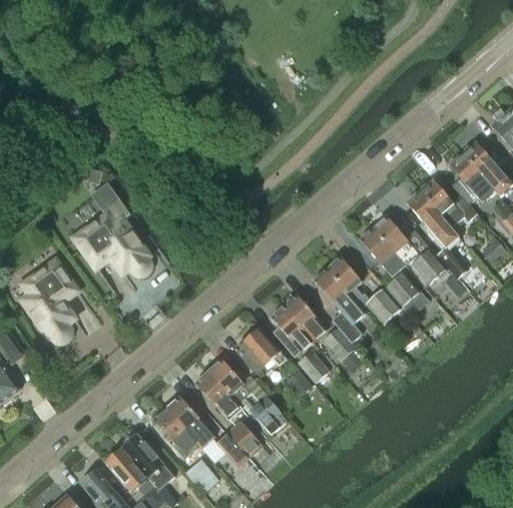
[(512,118),(508,113),(493,126),(512,148),(512,118)]
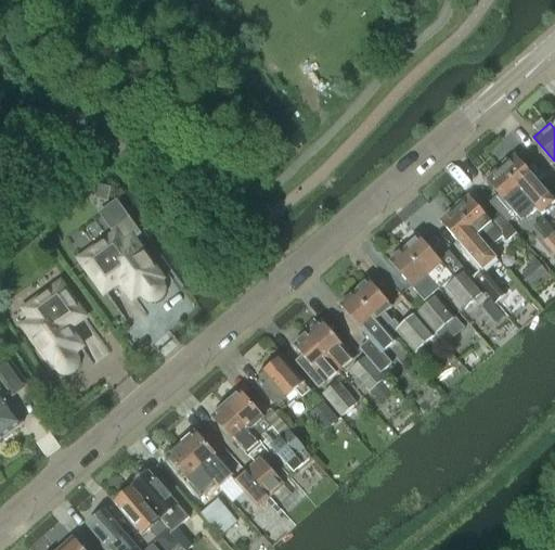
[(501,165),(537,205),(542,212),(554,200),(554,197),(515,152),(510,156),(507,156),(503,161),(502,163),(501,165)]
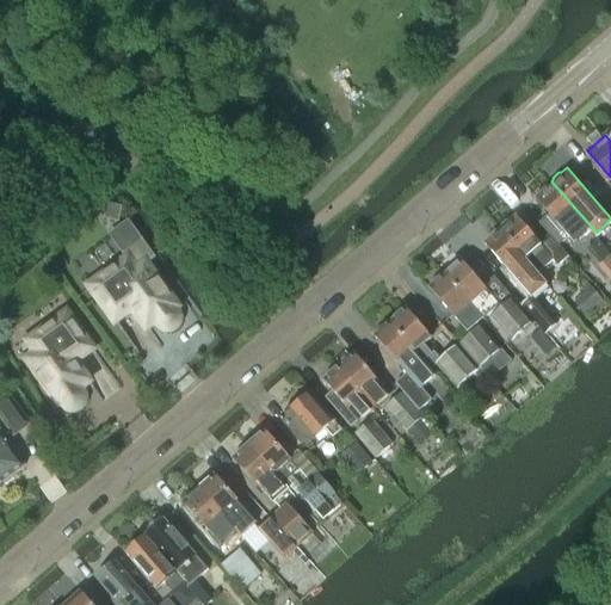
[(542,190),(536,195),(549,210),(554,215),(548,221),(563,238),(569,233),(575,240),(591,226),(551,181),(550,183),(547,181),(542,186),(542,190)]
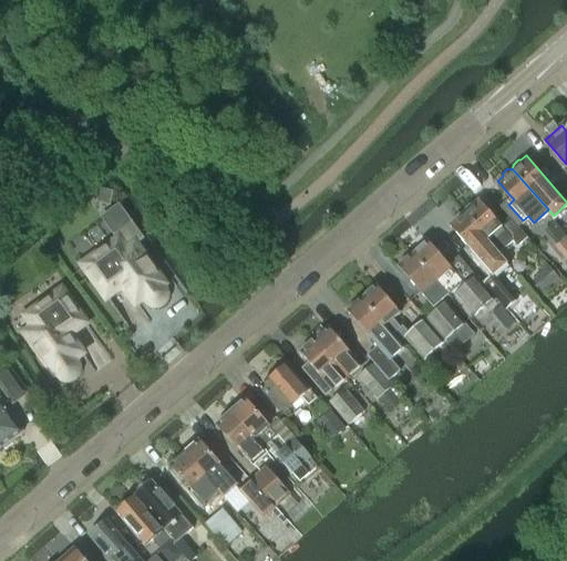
[(100,185),(96,198),(110,200),(112,187),(100,185)]
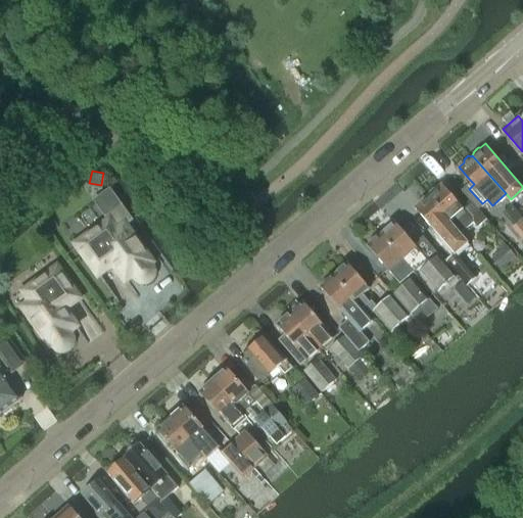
[(429,192),(428,193),(461,230),(473,219),(477,224),(486,216),(478,206),(472,199),(471,199),(463,206),(441,182),(437,186),(434,186),(430,189),(429,192)]
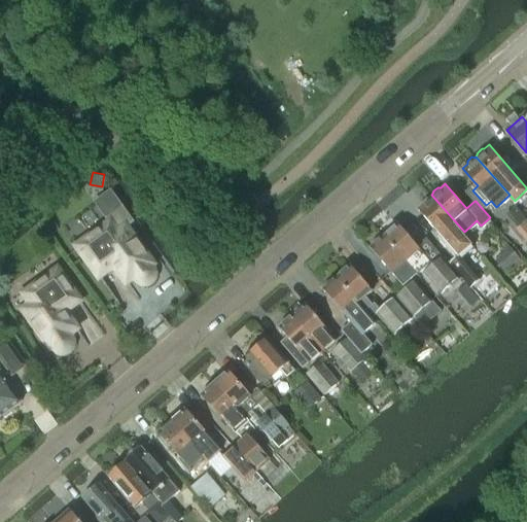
[(423,202),(418,207),(438,231),(436,233),(448,246),(451,244),(457,252),(459,253),(461,251),(472,242),(464,232),(431,195),(430,196),(427,196),(423,200),(423,202)]
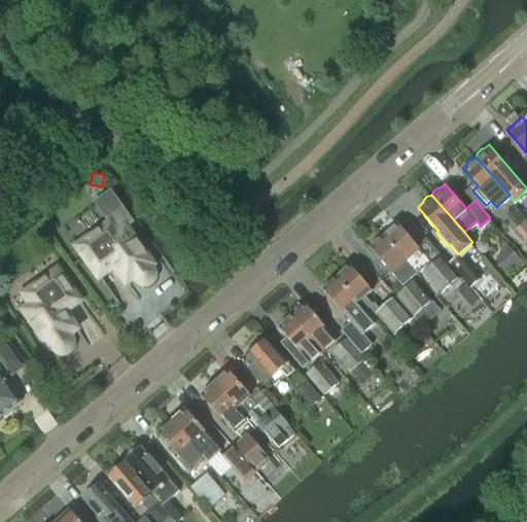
[(526,214),(517,203),(507,211),(518,223),(526,214)]
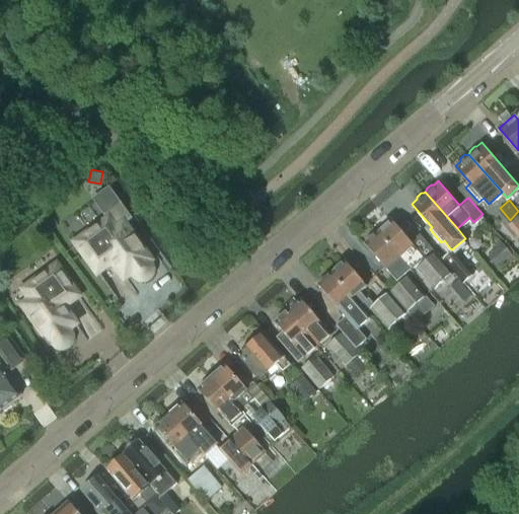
[(148,259),(150,257),(124,219),(116,224),(108,215),(74,238),(97,270),(113,259),(124,276),(132,270),(134,272),(138,276),(143,277),(148,275),(151,271),(152,266),(150,261),(148,259)]
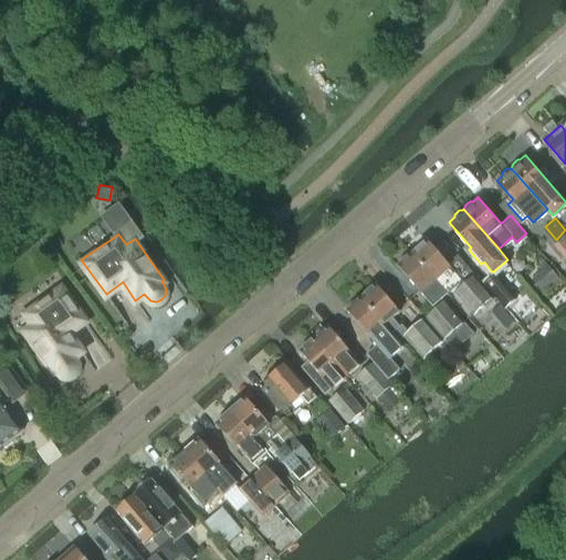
[(412,250),(448,291),(462,277),(427,238),(412,250)]
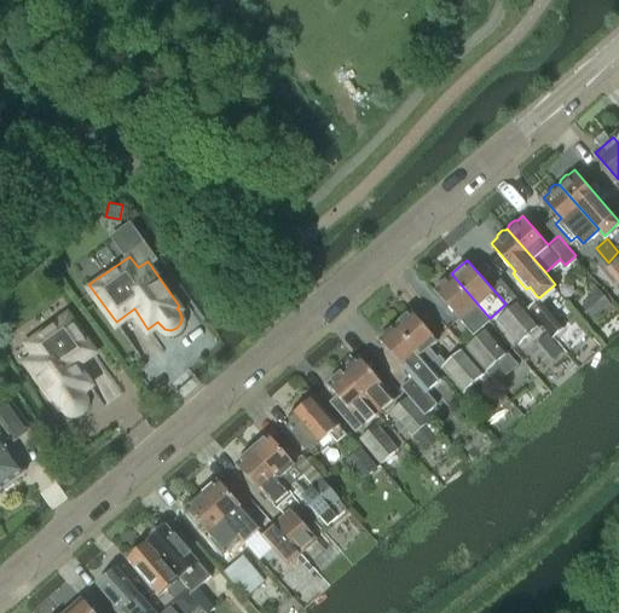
[(490,318),(451,273),(435,288),(473,331),(490,318)]
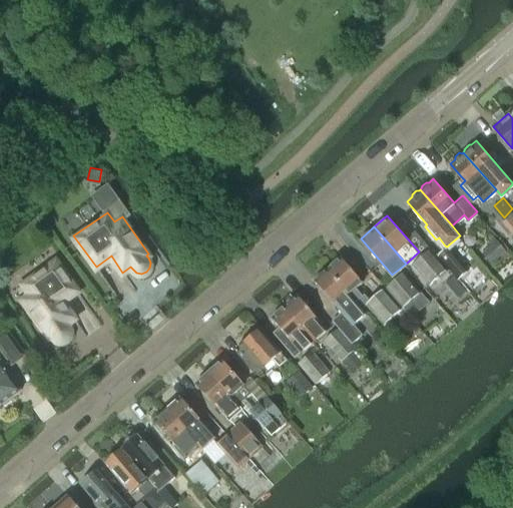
[(490,243),(482,250),(490,261),(505,247),(494,235),(488,240),(490,243)]
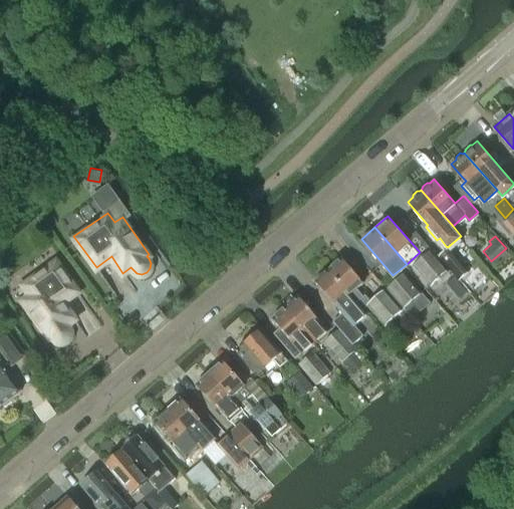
[(446,246),(437,254),(449,267),(454,273),(458,278),(469,268),(450,245),(448,247),(446,246)]
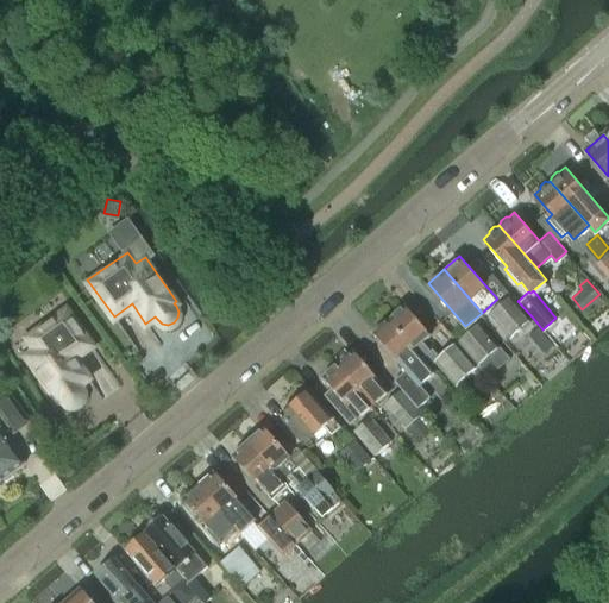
[(518,301),(512,293),(490,312),(509,335),(532,316),(518,301)]
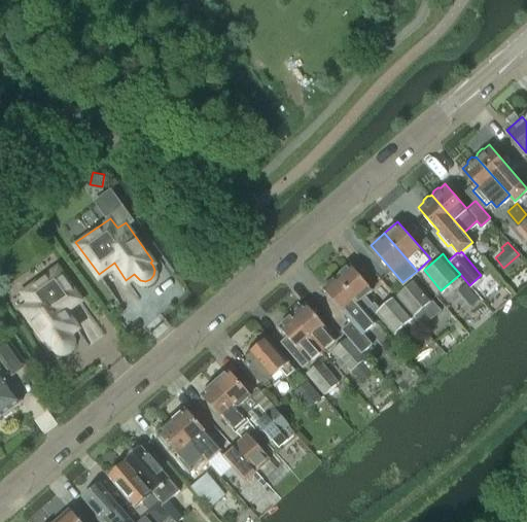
[(350,263),(337,275),(372,315),(376,311),(393,332),(413,315),(394,294),(381,307),(374,300),(373,301),(365,293),(373,288),(350,263)]
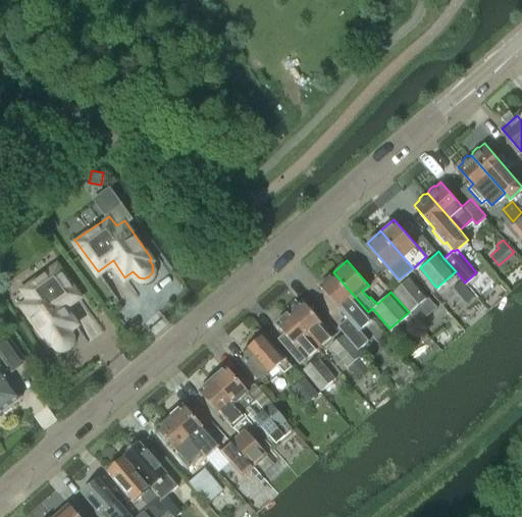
[(64,306),(80,295),(56,263),(22,288),(30,298),(22,303),(49,342),(51,340),(53,343),(57,346),(62,347),(67,345),(71,341),(71,335),(70,330),(68,327),(75,322),(64,306)]
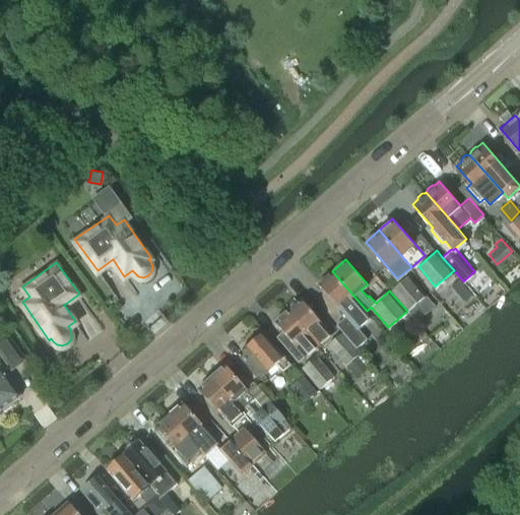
[(319,282),(346,314),(336,323),(356,345),(367,336),(359,327),(371,316),(367,311),(332,271),(319,282)]
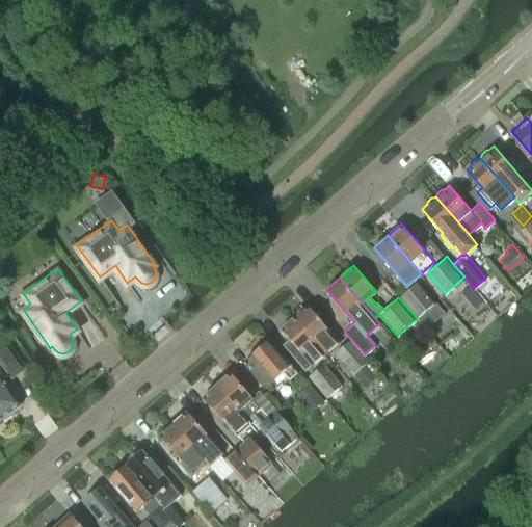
[(436,300),(419,281),(400,296),(418,317),(436,300)]
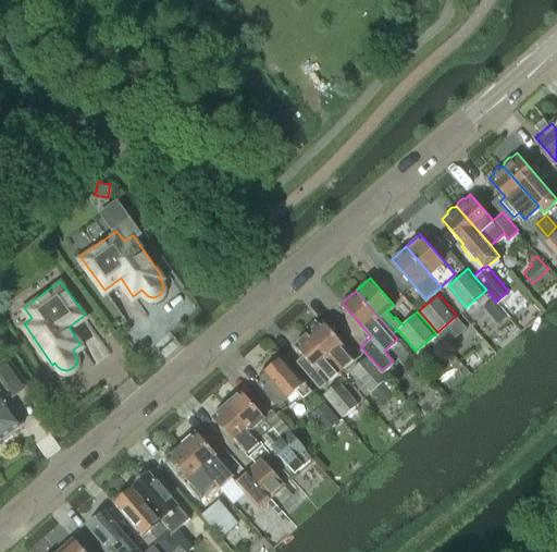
[(492,296),(483,304),(489,309),(496,303),(496,302),(492,296)]
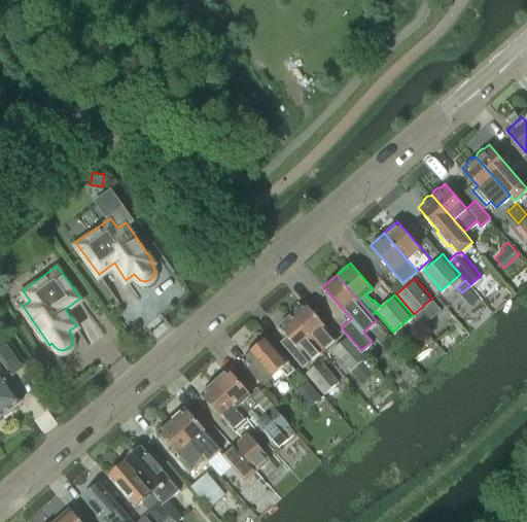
[(305,302),(291,314),(322,348),(324,351),(338,340),(305,302)]
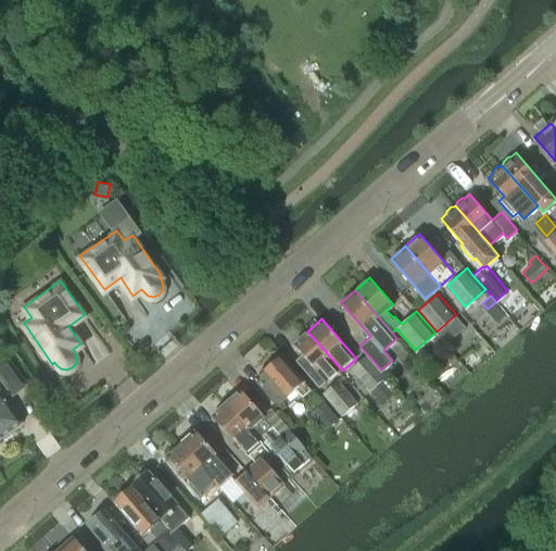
[(340,367),(307,332),(294,343),(307,360),(302,365),(319,385),(340,367)]
